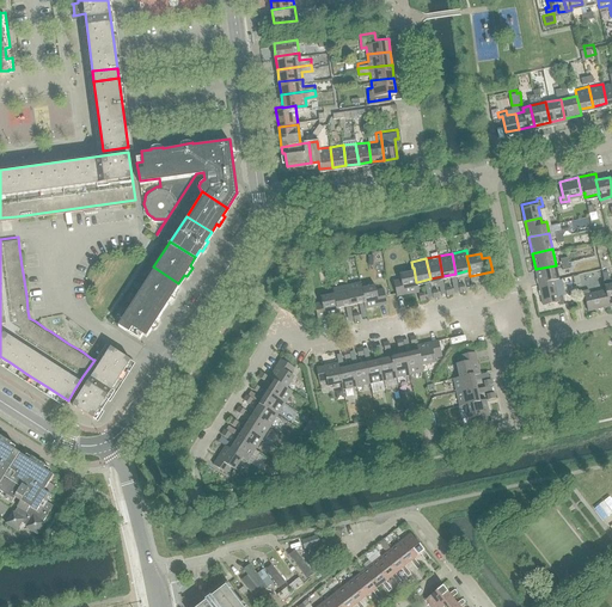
[(536,269),(539,286),(555,282),(554,277),(558,276),(556,265),(536,269)]
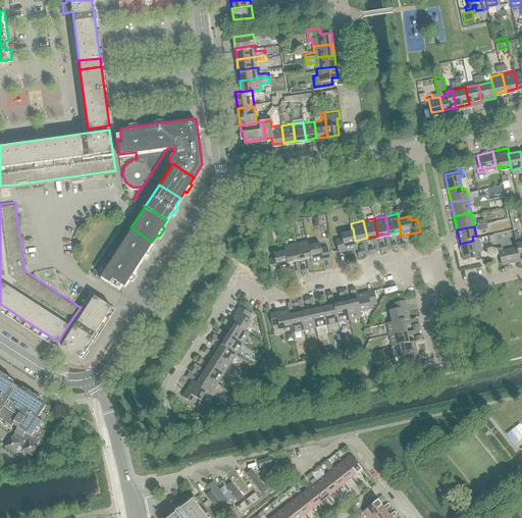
[(131,227),(117,249),(139,263),(143,256),(145,257),(150,250),(148,249),(152,242),(131,227)]
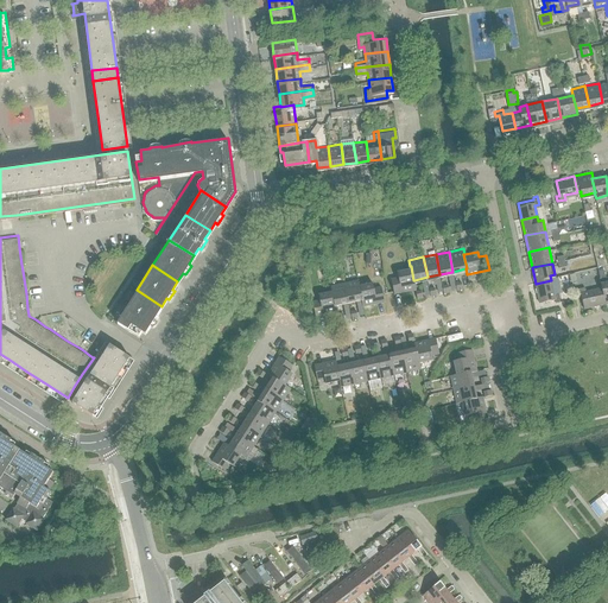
[(411,266),(410,266),(397,270),(398,274),(391,275),(393,291),(416,286),(415,280),(413,280),(411,266)]
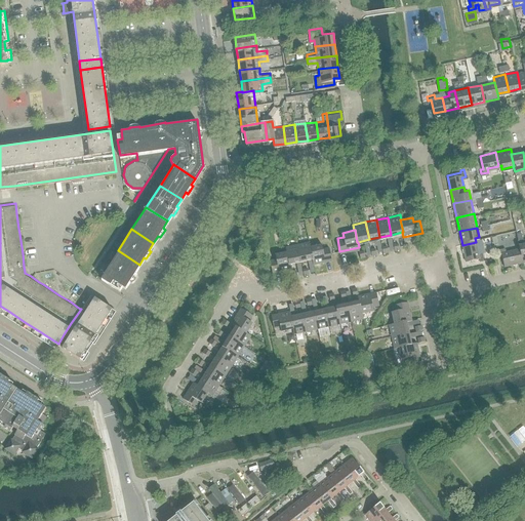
[(300,259),(312,256),(310,244),(309,239),(296,242),(300,259)]
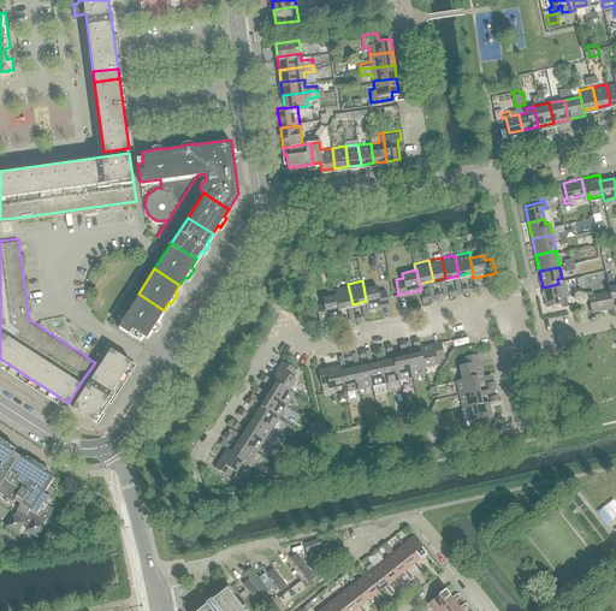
[(605,290),(609,306),(615,303),(615,282),(608,284),(609,289),(605,290)]
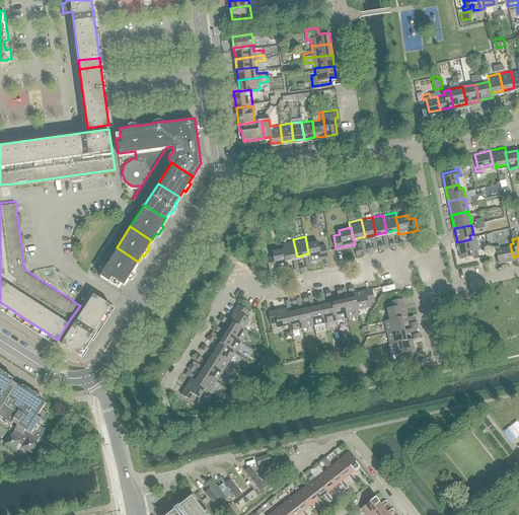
[(286,259),(287,259),(297,256),(293,239),(282,241),(283,246),(286,259)]
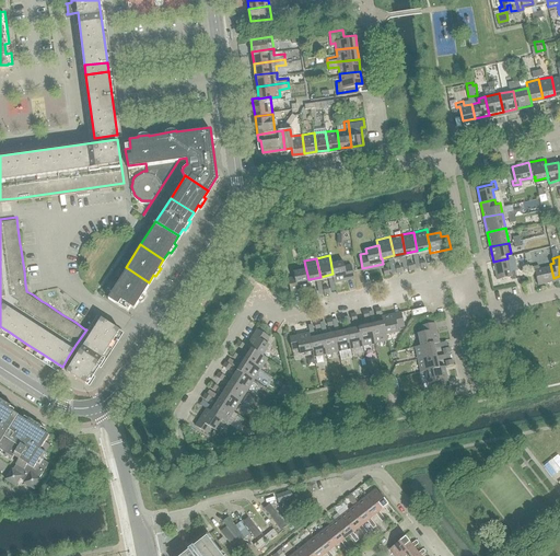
[(333,274),(334,279),(353,275),(350,262),(343,263),(342,258),(330,261),(333,274)]
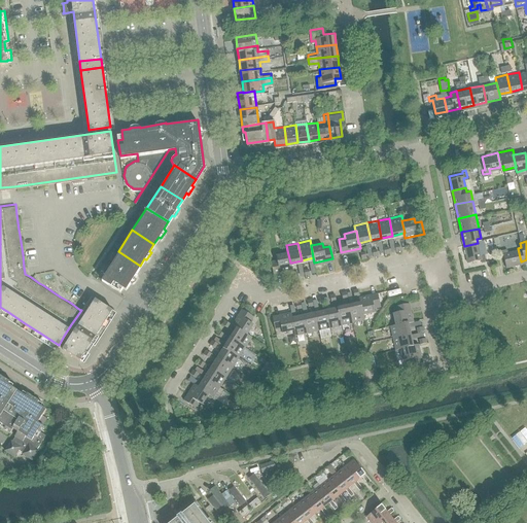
[(478,243),(464,246),(467,260),(481,257),(482,259),(485,259),(484,251),(480,252),(478,243)]
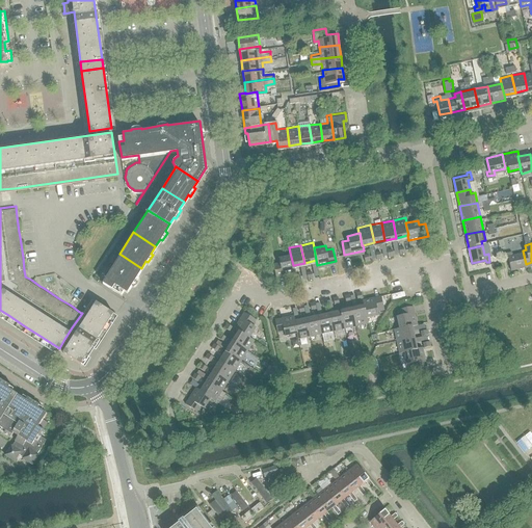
[(510,267),(526,264),(523,251),(511,253),(511,248),(503,251),(504,255),(507,254),(510,267)]
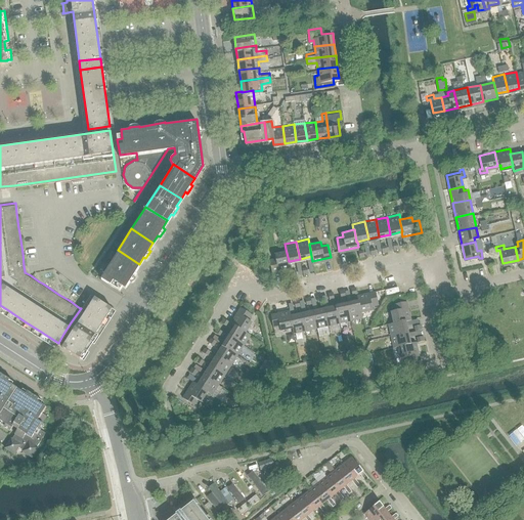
[(286,249),(274,252),(275,256),(268,257),(271,270),(291,266),(290,261),(289,261),(286,249)]
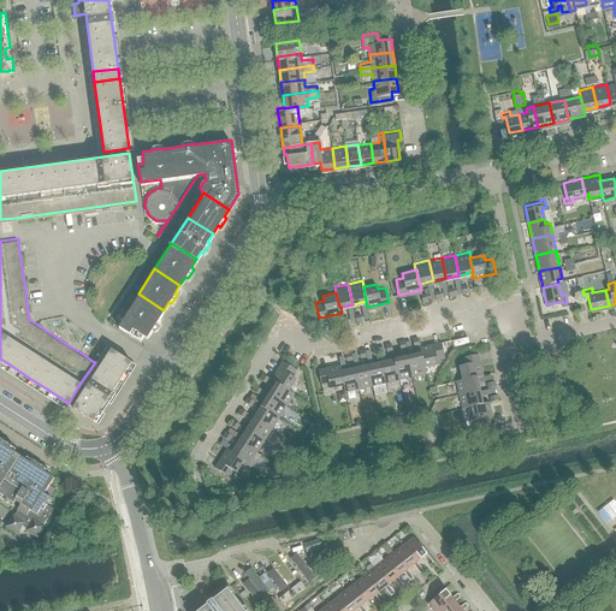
[(160,320),(158,319),(164,310),(138,294),(118,325),(140,339),(143,333),(147,336),(153,327),(155,328),(160,320)]
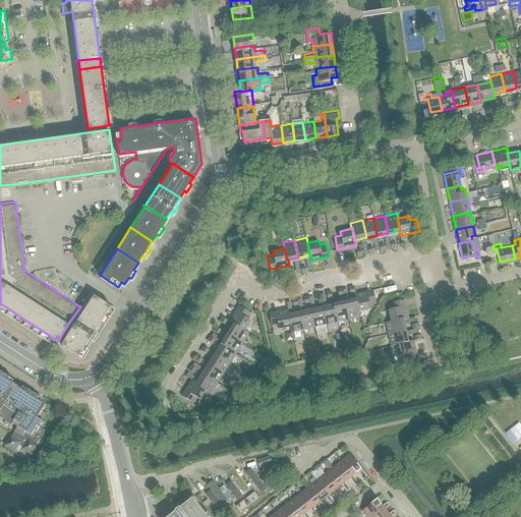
[(354,291),(355,296),(356,296),(358,308),(359,308),(370,305),(369,301),(375,300),(372,287),(354,291)]
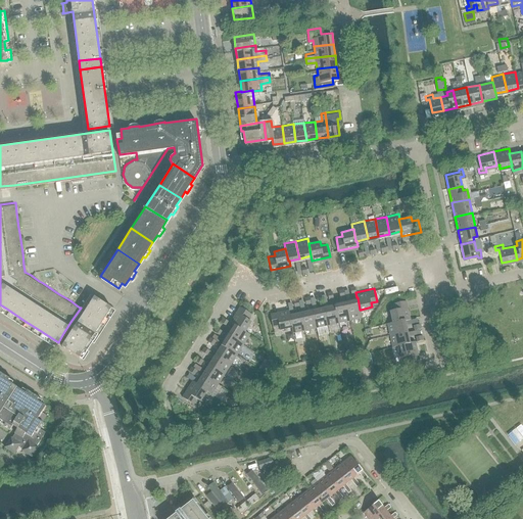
[(80,356),(83,358),(115,308),(111,305),(94,294),(61,344),(80,356)]
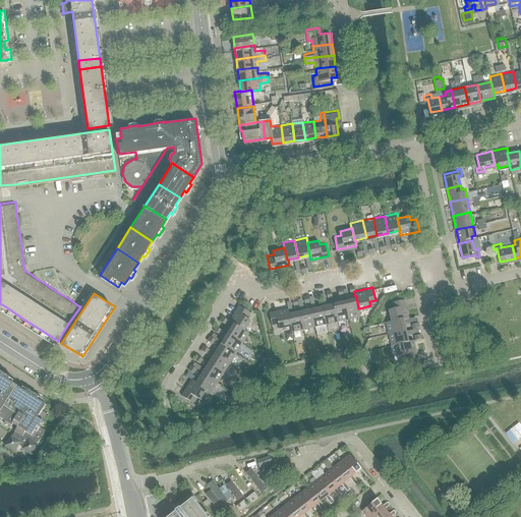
[(360,313),(359,308),(358,308),(356,296),(355,296),(344,299),(348,316),(360,313)]
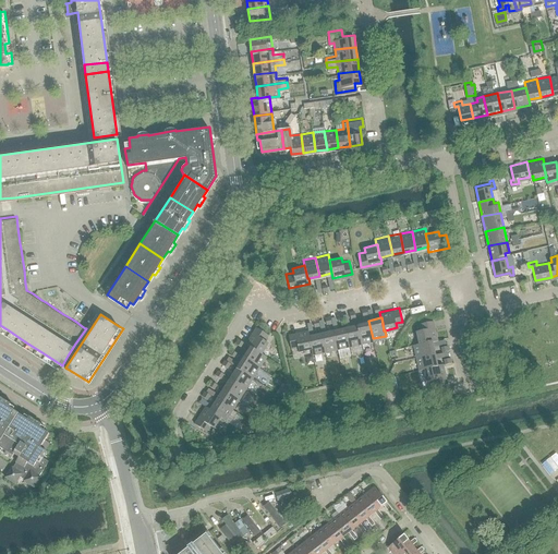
[(415,328),(419,340),(419,341),(432,338),(432,339),(437,338),(433,317),(419,321),(421,327),(415,328)]
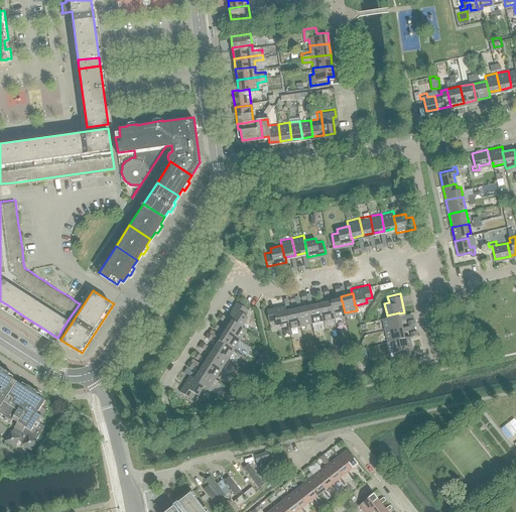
[(334,315),(345,312),(341,296),(330,298),(334,315)]
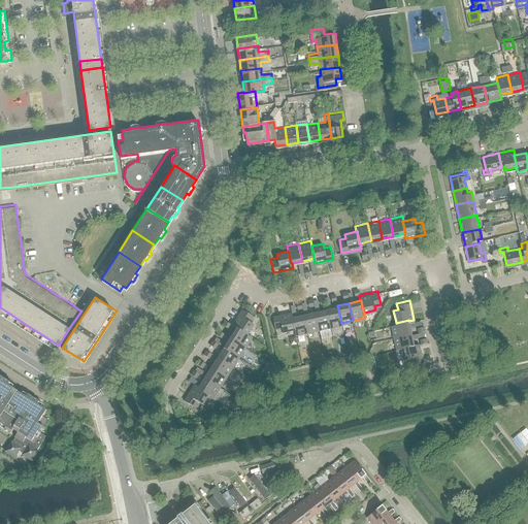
[(330,325),(341,323),(337,305),(326,307),(330,325)]
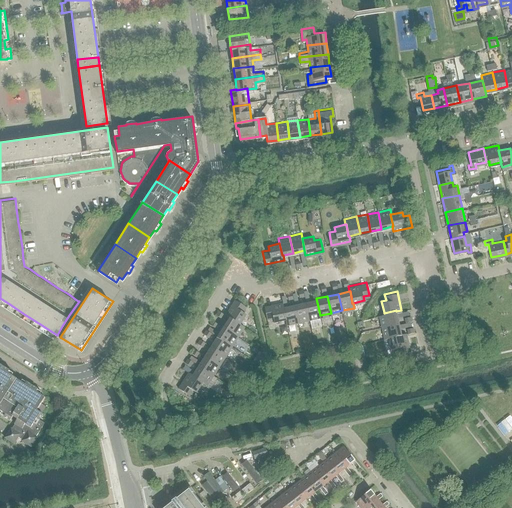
[(224,313),(229,316),(239,322),(240,322),(246,312),(242,310),(246,304),(235,297),(224,313)]
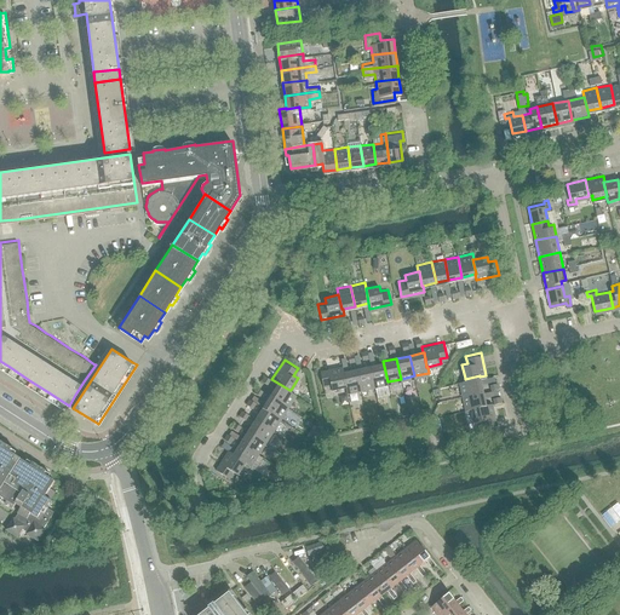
[(374,385),(388,381),(383,361),(369,365),(374,385)]
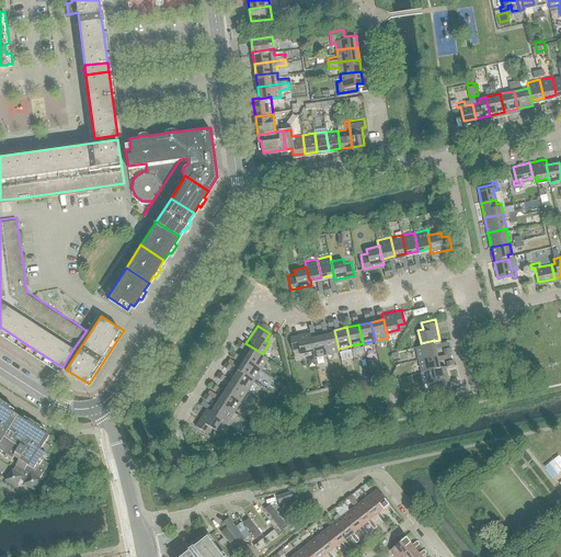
[(300,351),(312,349),(310,336),(309,330),(289,334),(293,348),(299,347),(300,351)]
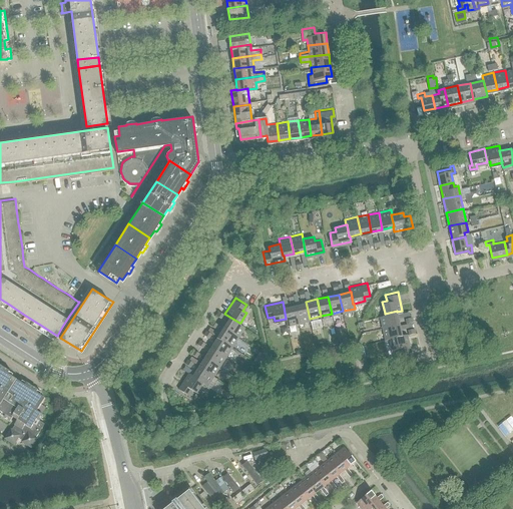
[(310,319),(306,302),(295,304),(299,321),(310,319)]
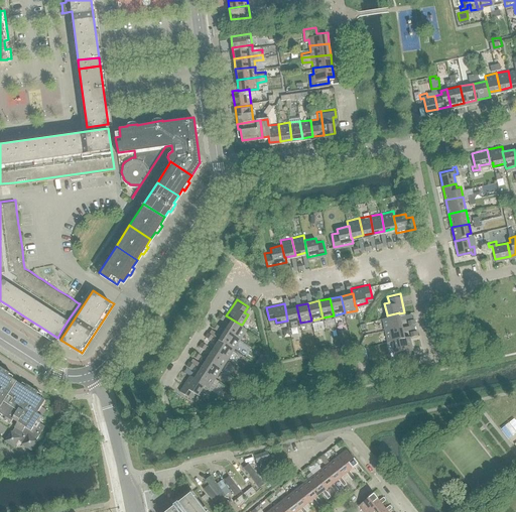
[(288,326),(300,323),(296,305),(285,308),(287,321),(288,326)]
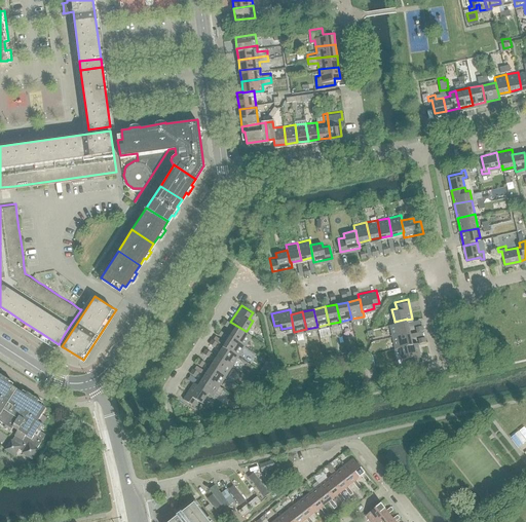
[(409,331),(407,320),(407,319),(395,322),(395,321),(389,323),(391,334),(409,331)]
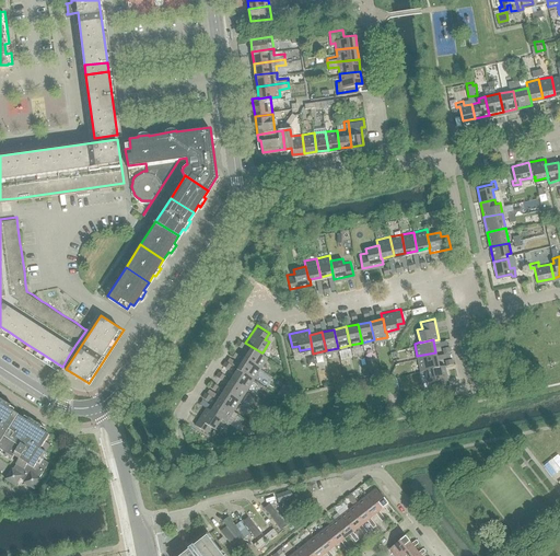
[(251,346),(244,356),(260,367),(267,356),(263,352),(261,352),(251,346)]
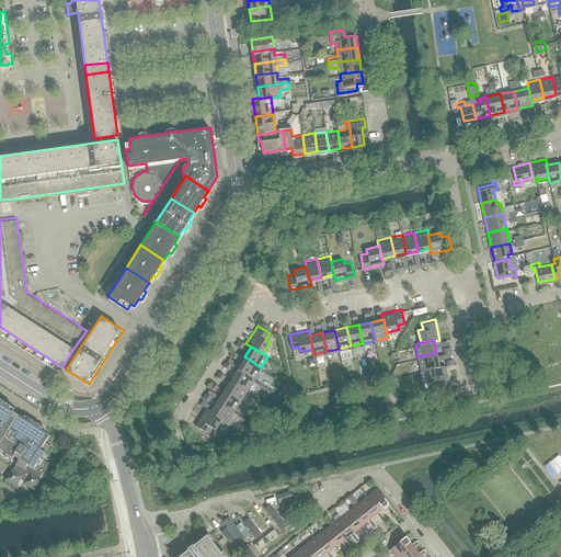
[(421,370),(426,368),(426,367),(439,365),(439,364),(436,353),(418,356),(421,370)]
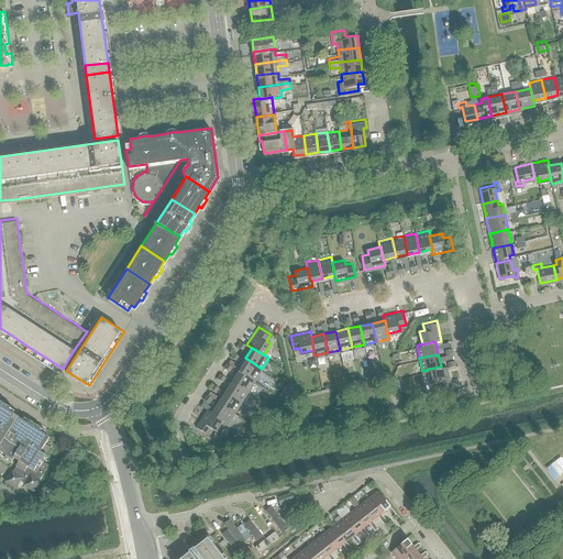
[(245,358),(239,369),(254,379),(262,369),(245,358)]
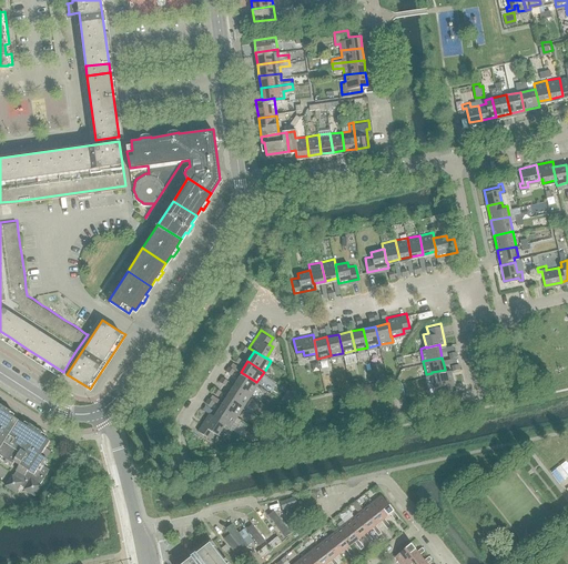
[(432,372),(432,373),(434,385),(439,384),(440,391),(455,389),(450,368),(445,369),(445,370),(432,372)]
